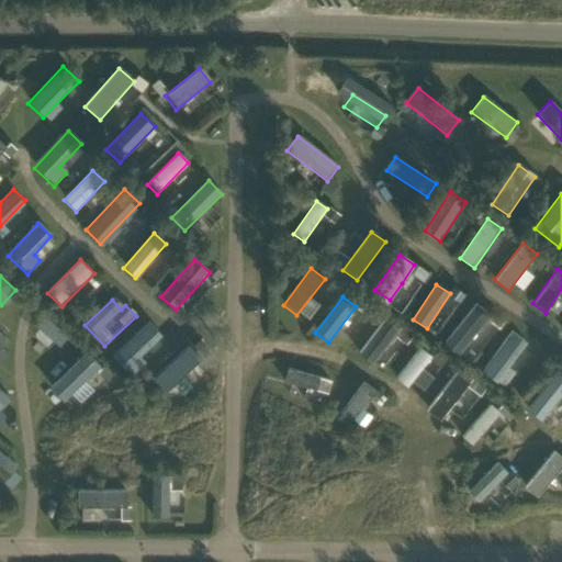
[(476,307),(445,346),(459,358),(491,318),(476,307)]
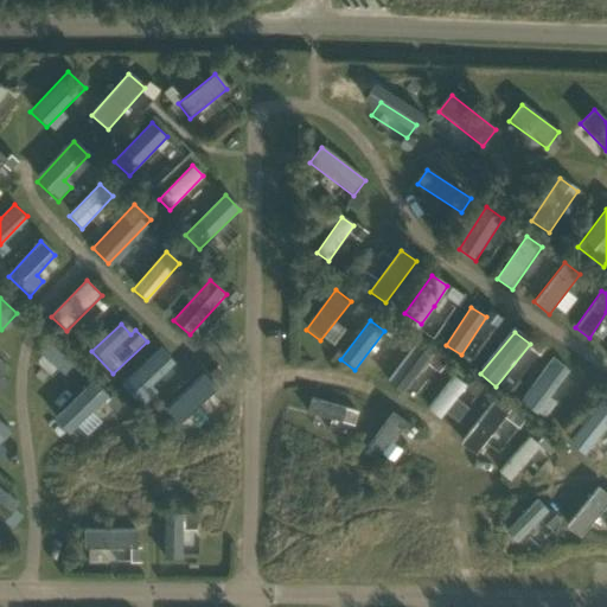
[(75,364),(48,343),(37,356),(64,378),(75,364)]
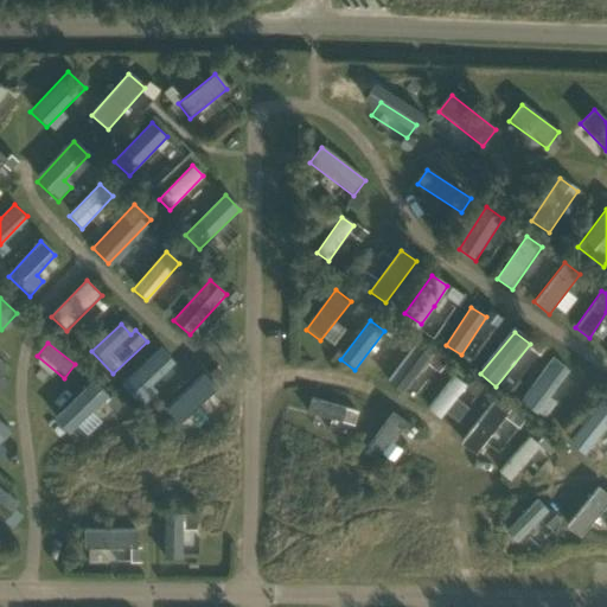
[(430,357),(414,345),(387,382),(402,394),(430,357)]
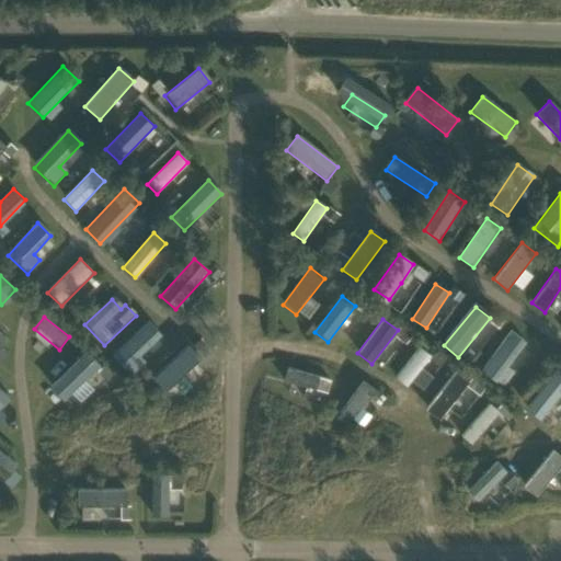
[(161,335),(148,321),(113,355),(133,376),(145,365),(138,358),(161,335)]
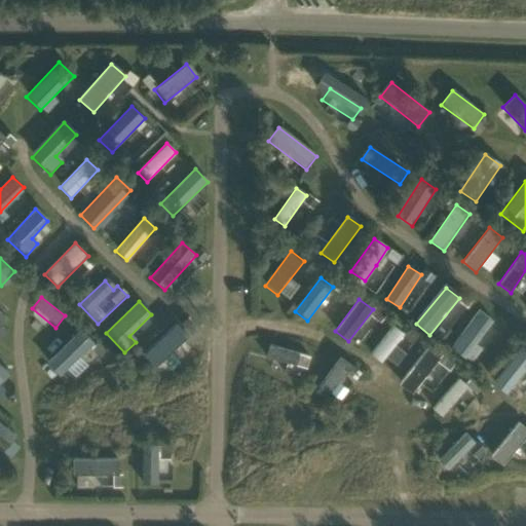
[(478,314),(452,346),(462,354),(488,323),(478,314)]
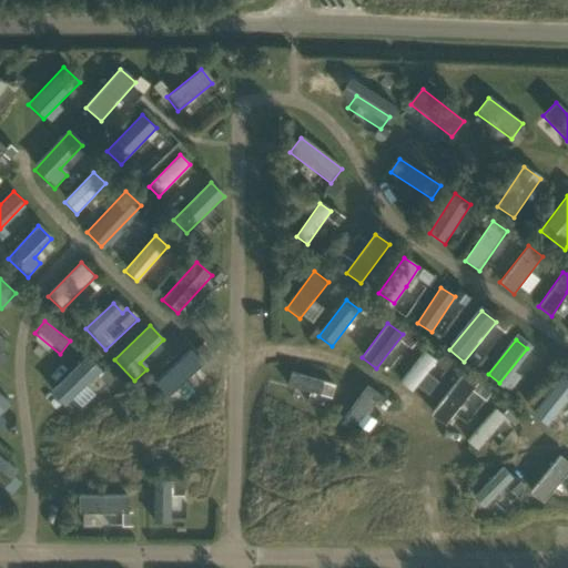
[(203,364),(189,350),(154,383),(169,398),(203,364)]
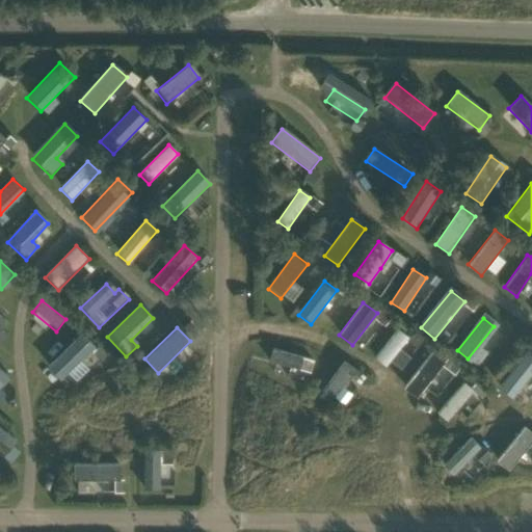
[(410,339),(398,328),(373,358),(386,369),(410,339)]
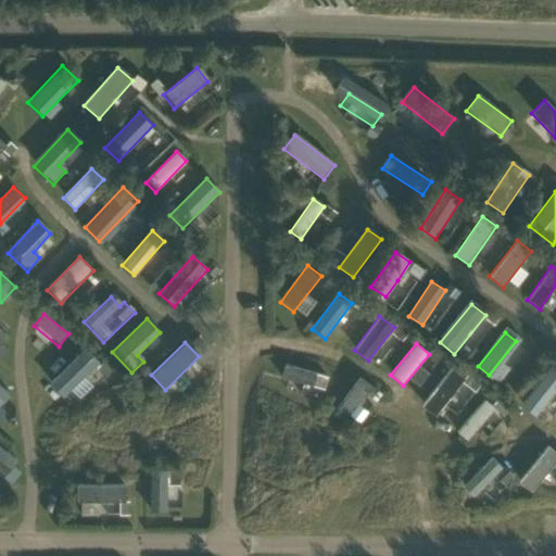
[(99,362),(85,348),(50,383),(65,397),(99,362)]
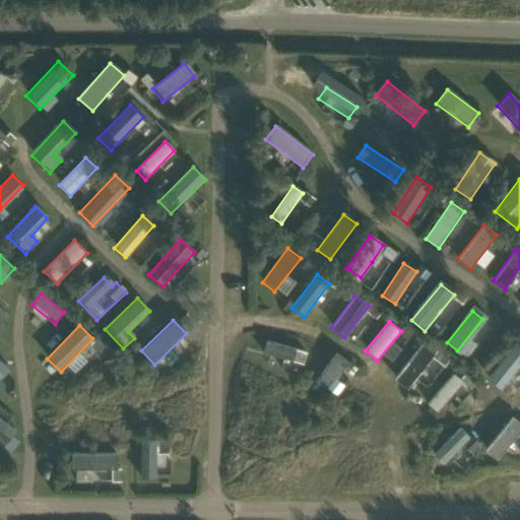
[(303,367),(307,351),(266,341),(262,356),(303,367)]
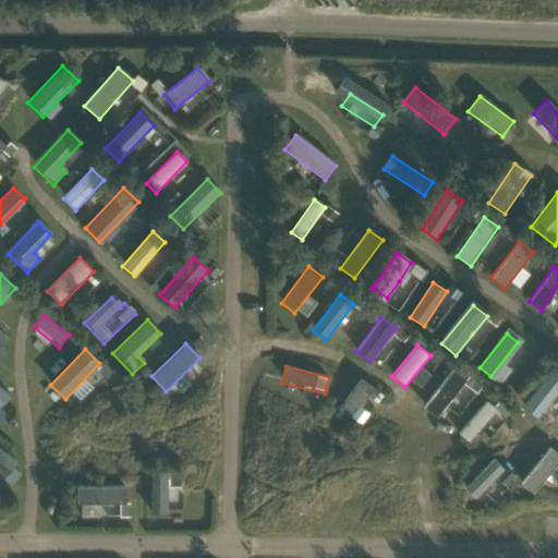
[(557,371),(554,368),(523,407),(538,419),(557,393),(557,371)]
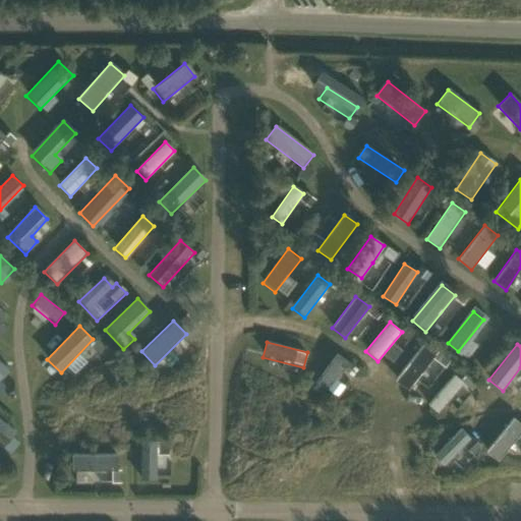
[(435,356),(421,346),(396,380),(409,390),(435,356)]
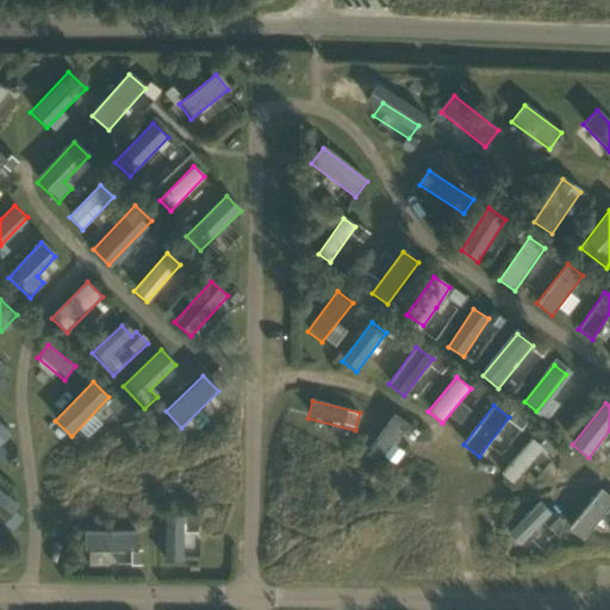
[(406,427),(394,417),(365,454),(377,464),(406,427)]
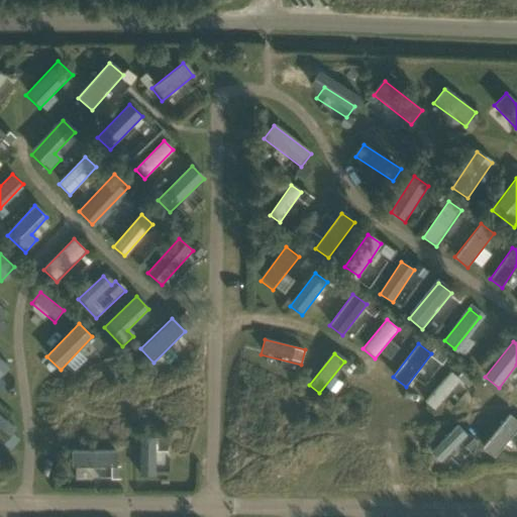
[(0,359),(0,377),(0,378),(8,367),(0,359)]
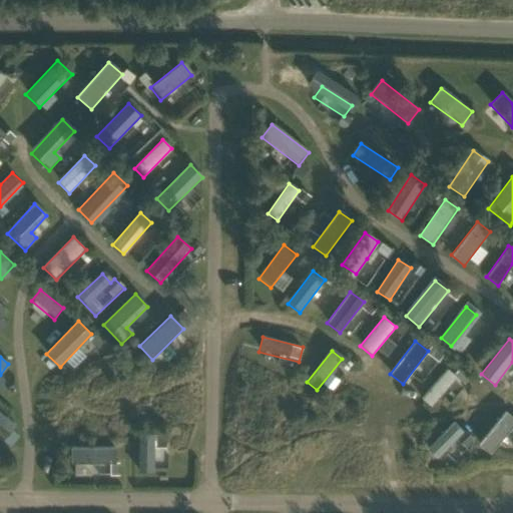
[(456,378),(446,369),(422,399),(432,407),(456,378)]
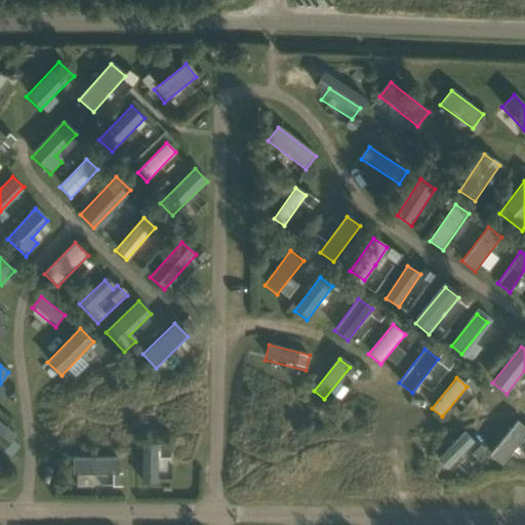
[(524,438),(524,428),(516,421),(489,455),(503,467),(524,438)]
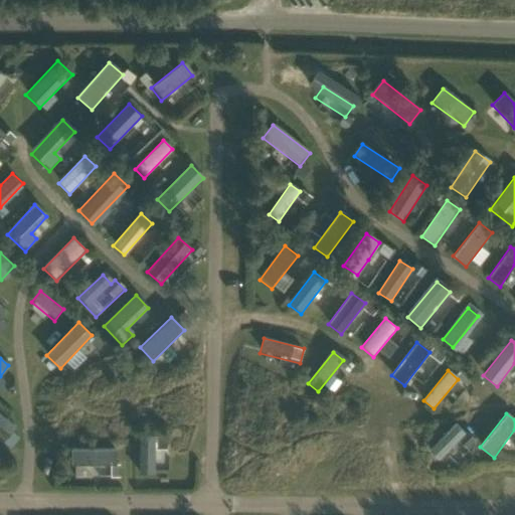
[(16,428),(0,415),(0,437),(6,442),(16,428)]
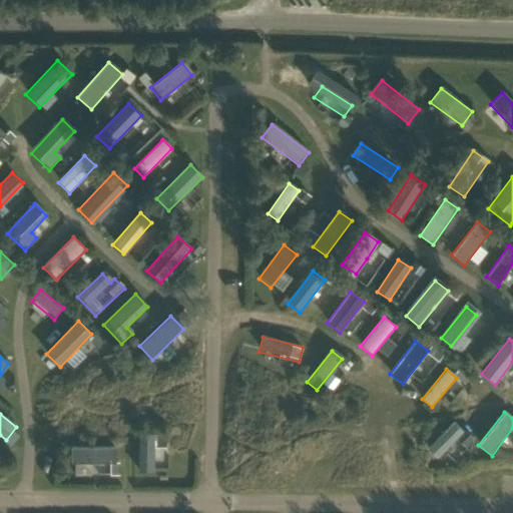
[(464,431),(454,422),(429,447),(438,457),(464,431)]
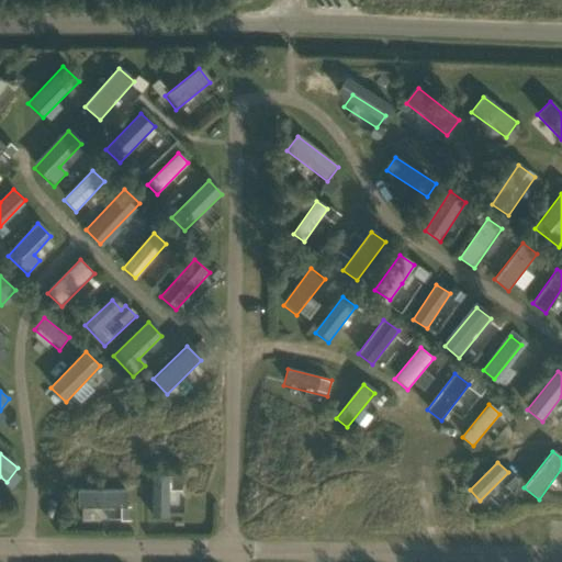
[(169,478),(150,478),(150,520),(169,520),(169,478)]
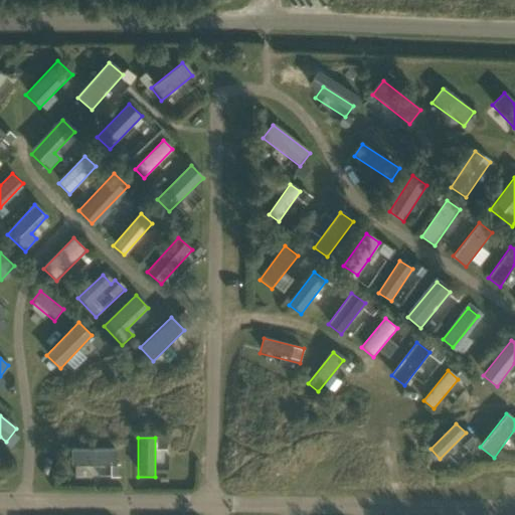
[(169,467),(169,446),(159,446),(159,467),(169,467)]
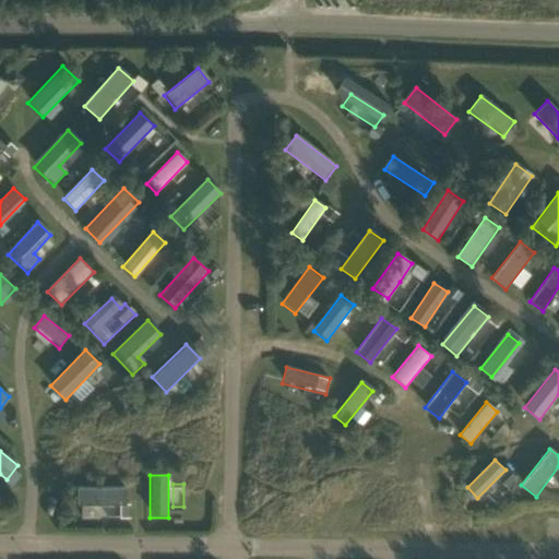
[(123,508),(123,487),(78,487),(78,508),(123,508)]
